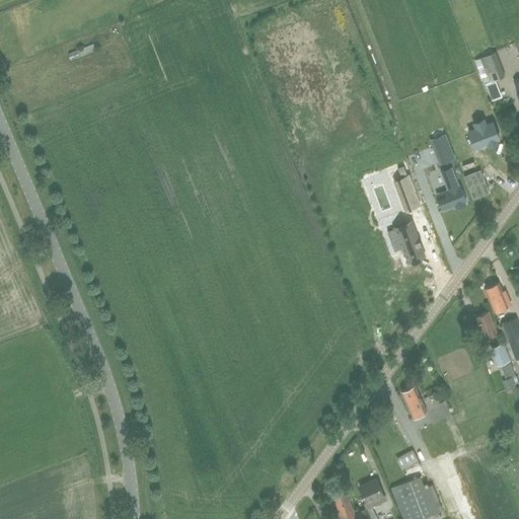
[(71,60),(81,57),(97,51),(94,44),(78,50),(68,54),(71,60)]
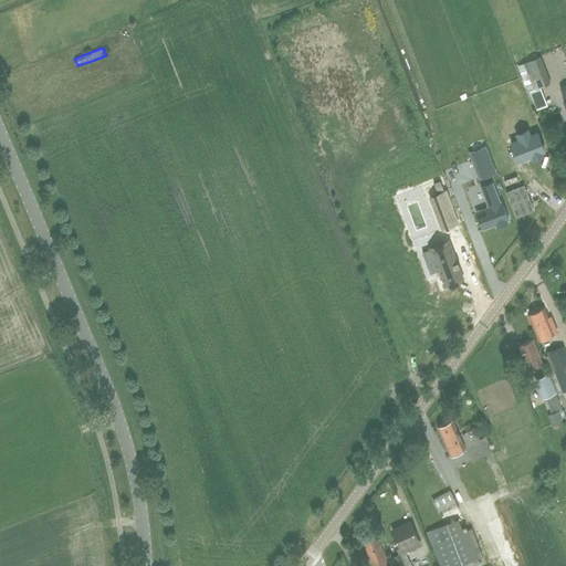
[(538,58),(517,65),(528,92),(530,91),(536,108),(547,105),(541,86),(548,83),(538,58)]
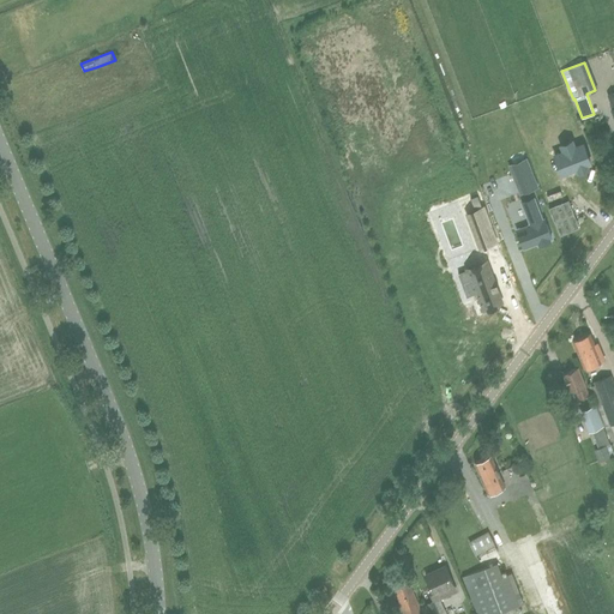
[(563,174),(577,168),(587,164),(590,162),(583,144),(575,146),(564,151),(554,155),(563,174)]
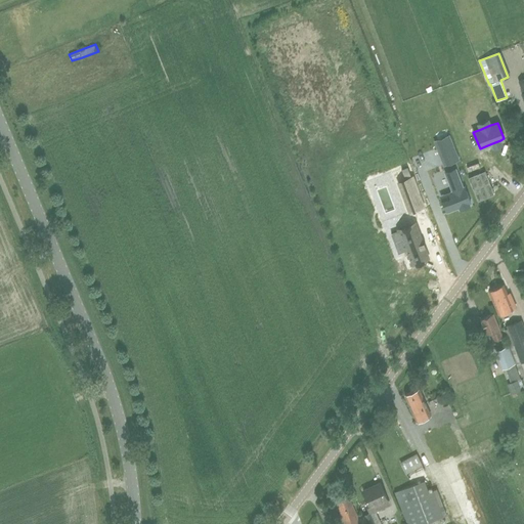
[(448,134),(436,139),(441,151),(453,146),(448,134)]
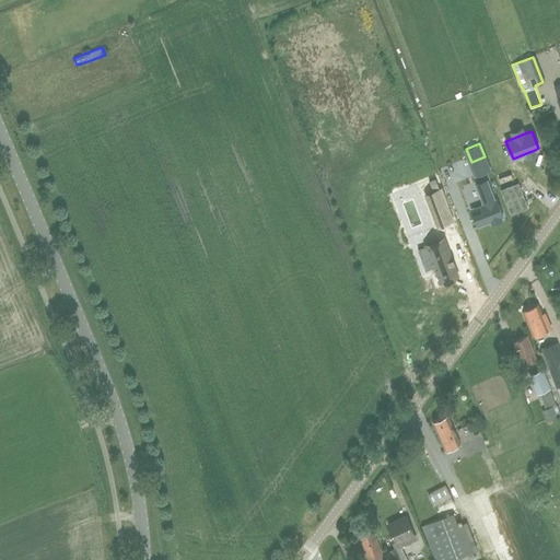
[(487,205),(471,210),(478,226),(503,217),(490,183),(479,187),(487,205)]
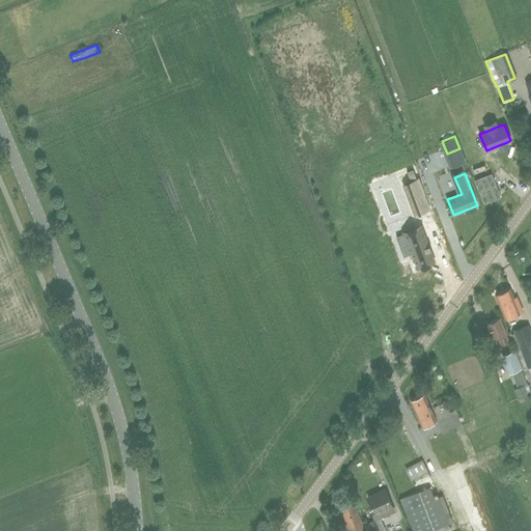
[(475,179),(484,203),(501,197),(492,173),(475,179)]
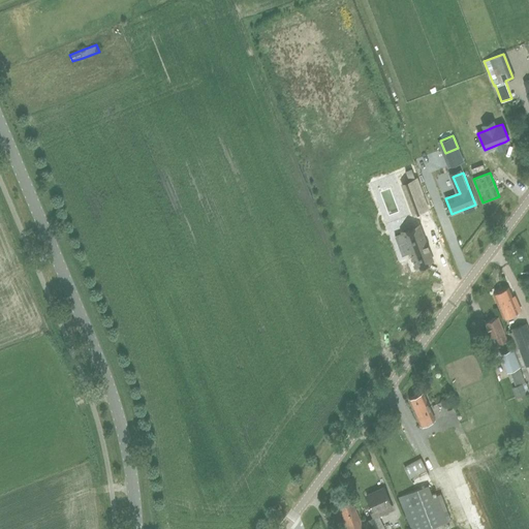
[(432,221),(422,192),(408,197),(415,214),(428,210),(432,221)]
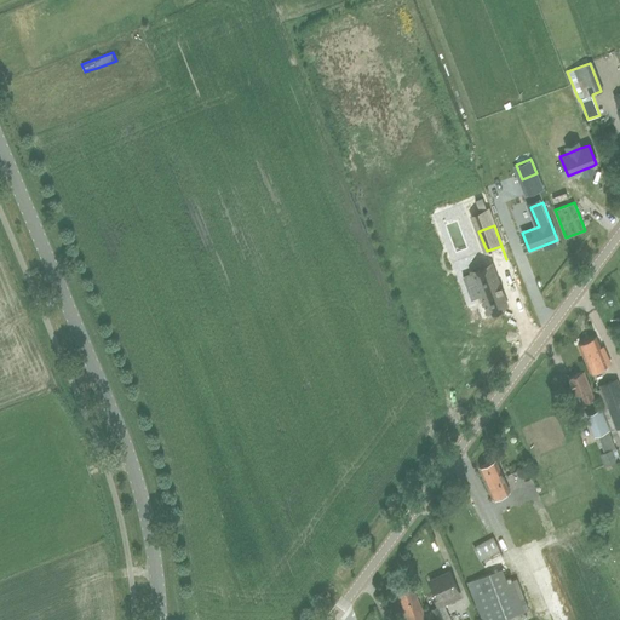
[(493,275),(477,281),(477,280),(475,281),(476,283),(466,287),(471,298),(482,294),(489,311),(505,305),(500,293),(501,293),(499,287),(498,287),(493,275)]
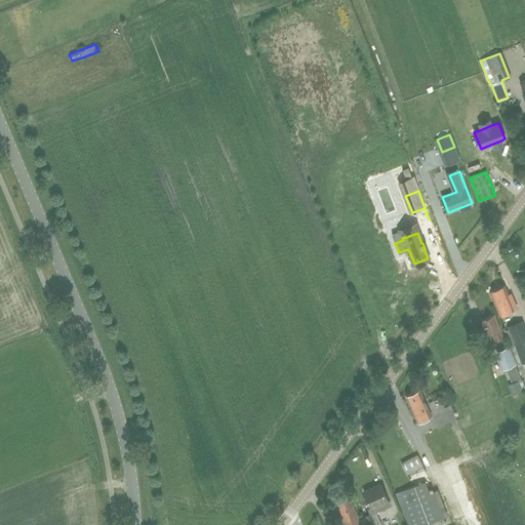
[(505,285),(490,291),(499,315),(517,308),(514,298),(511,292),(509,293),(505,285)]
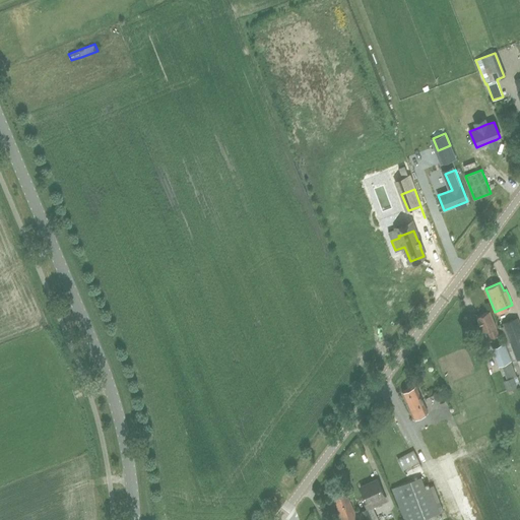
[(490,311),(477,316),(480,324),(479,324),(482,332),(488,329),(492,337),(499,334),(496,327),(496,326),(490,311)]
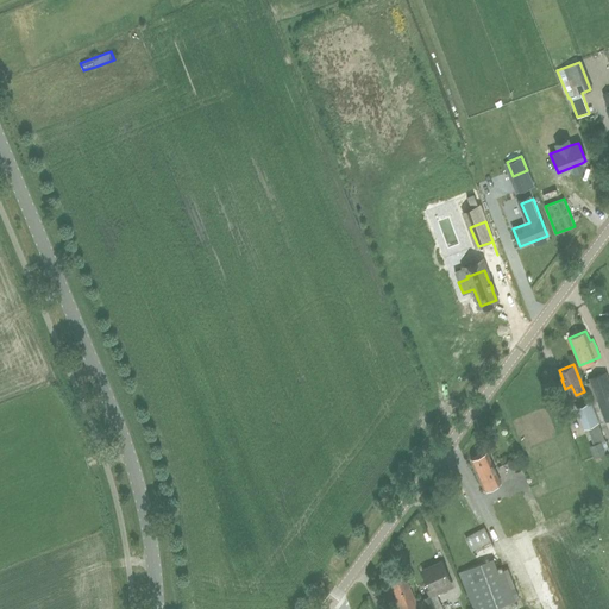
[(608,445),(608,381),(606,372),(590,380),(591,383),(585,385),(594,408),(608,445)]
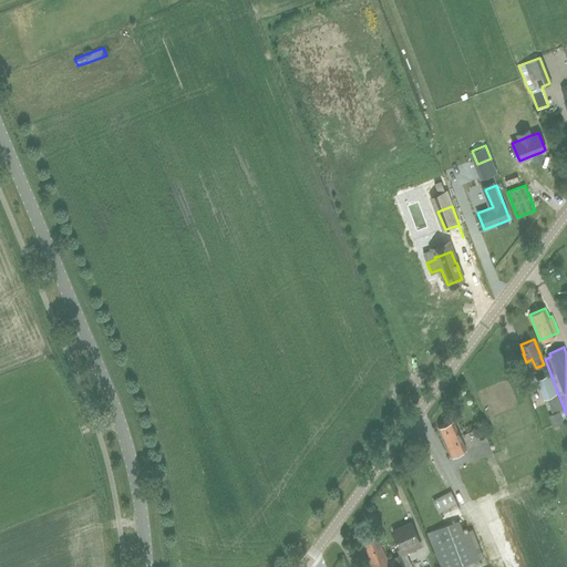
[(536,379),(538,387),(553,381),(549,374),(536,379)]
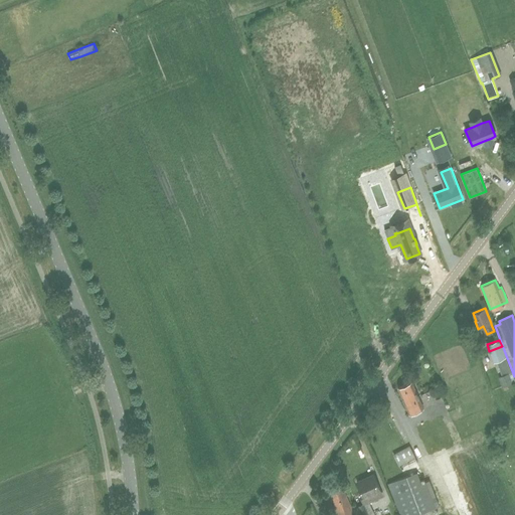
[(497,361),(503,375),(499,377),(502,387),(513,383),(509,373),(512,372),(506,358),(497,361)]
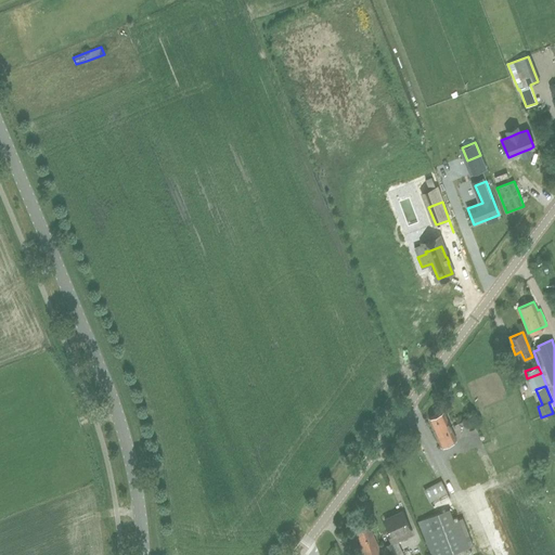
[(456,439),(444,411),(429,417),(441,446),(456,439)]
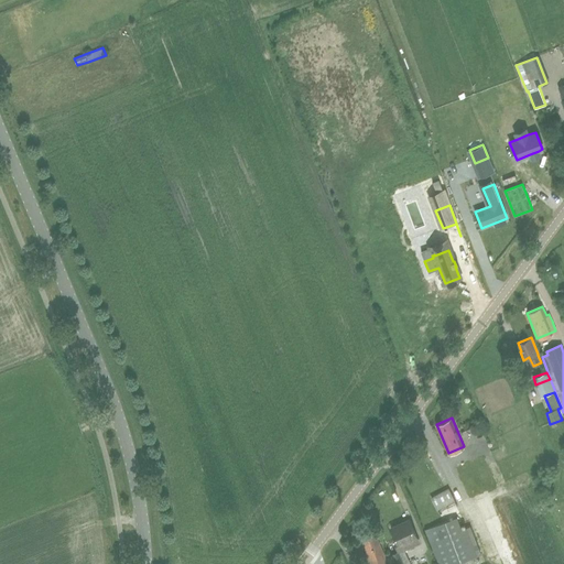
[(458,507),(448,488),(431,497),(440,516),(458,507)]
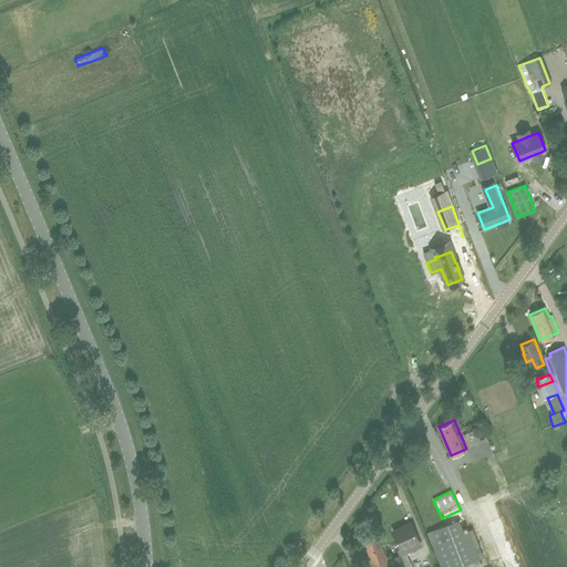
[(473,528),(464,533),(459,519),(428,532),(441,566),(459,566),(484,557),(473,528)]
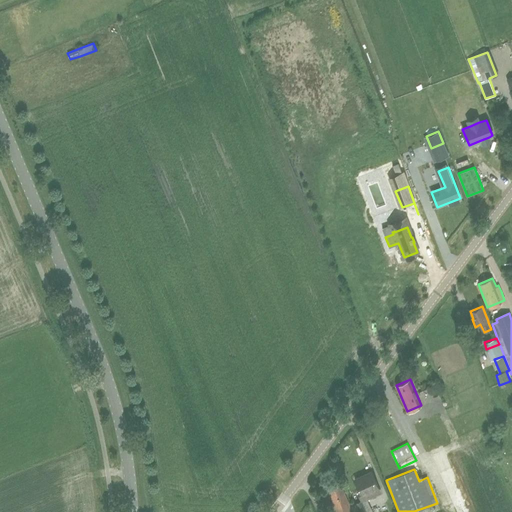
[(372,472),(356,479),(361,491),(362,493),(360,494),(362,500),(367,498),(366,498),(375,494),(373,489),(378,486),(372,472)]
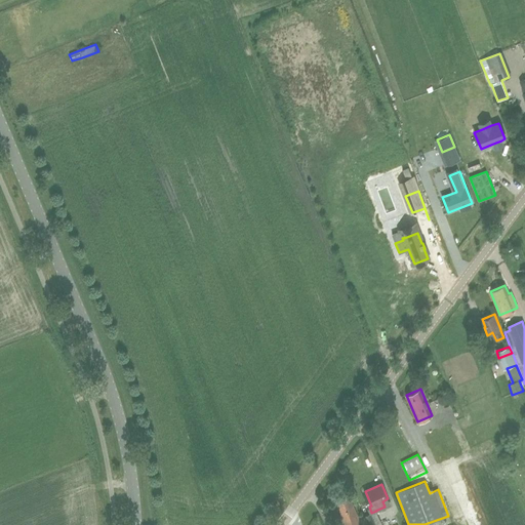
[(346,524),(361,524),(350,497),(336,502),(346,524)]
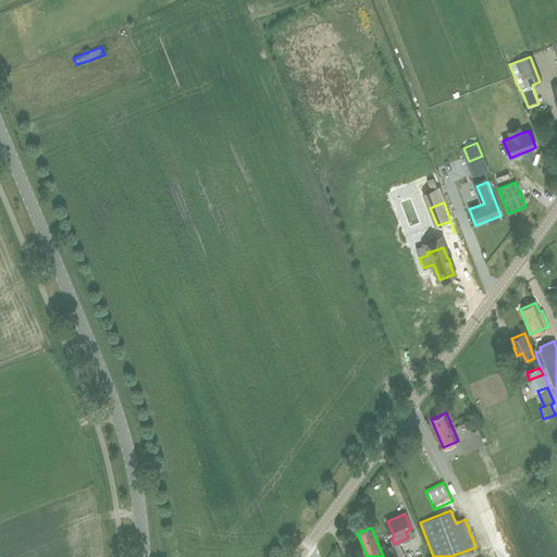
[(397,556),(393,545),(386,547),(390,556),(397,556)]
